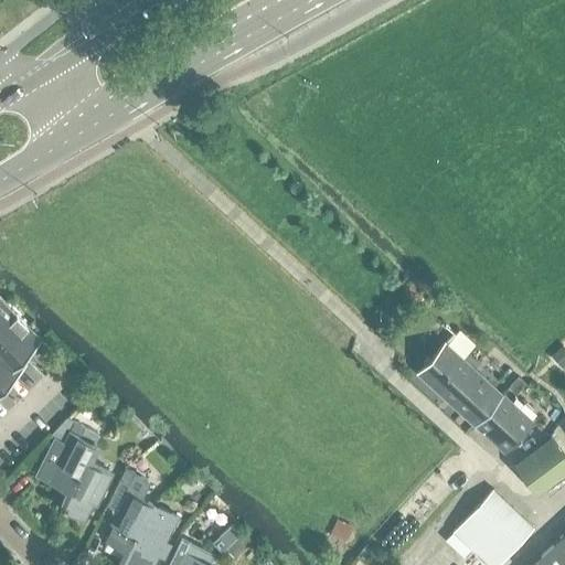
[(0,386),(25,362),(21,358),(40,340),(0,298),(0,386)]
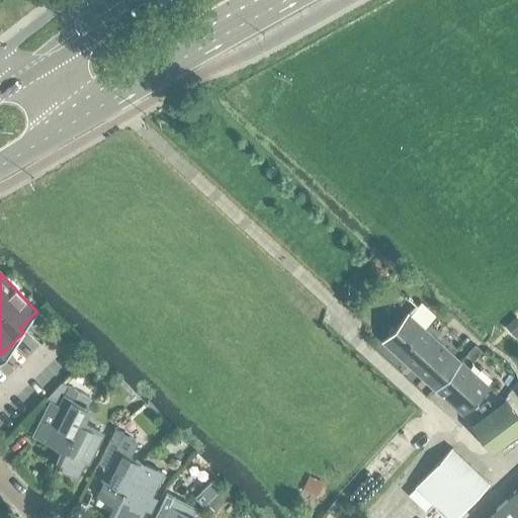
[(408,315),(382,343),(435,390),(459,361),(460,361),(408,315)]
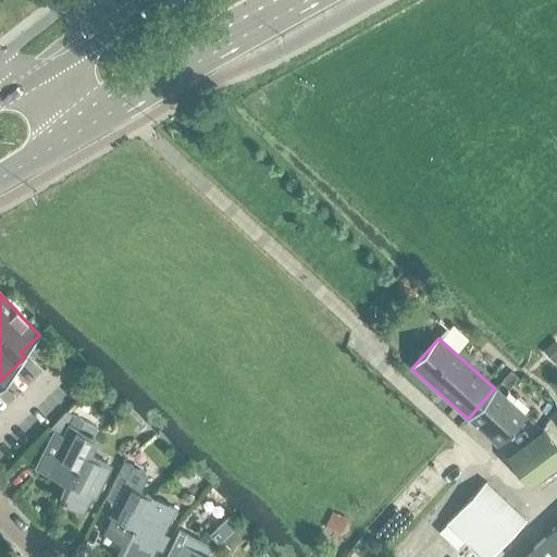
[(541,353),(549,362),(552,364),(556,358),(556,341),(555,338),(541,353)]
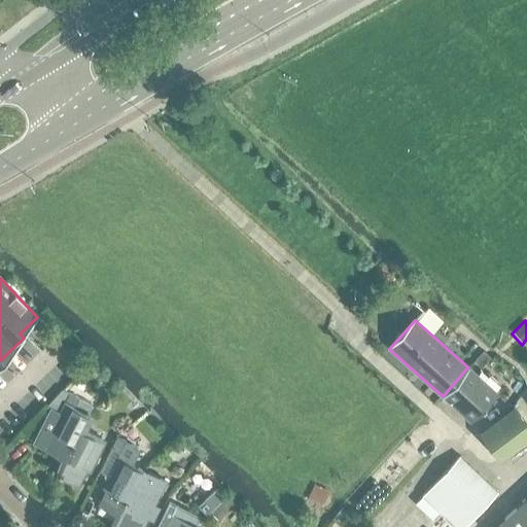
[(467,367),(443,396),(471,422),(496,393),(467,367)]
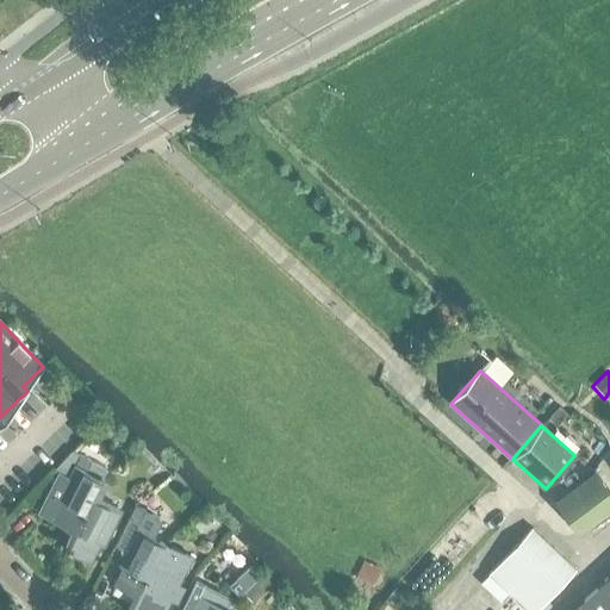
[(60,472),(39,511),(55,518),(56,517),(73,527),(73,528),(64,545),(68,547),(104,477),(107,468),(79,454),(72,450),(55,468),(60,472)]
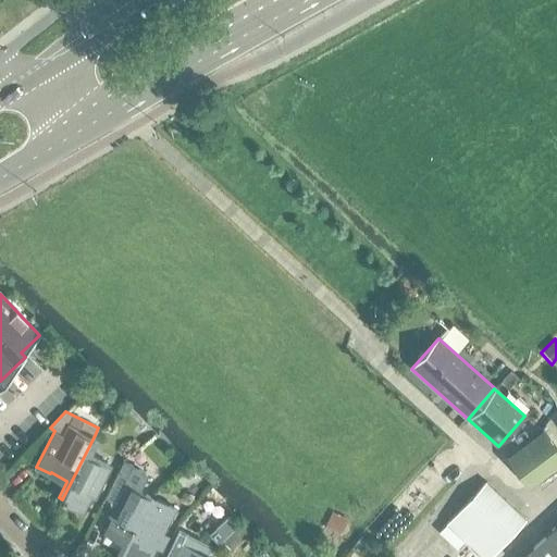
[(508,456),(530,485),(556,466),(556,448),(543,430),(508,456)]
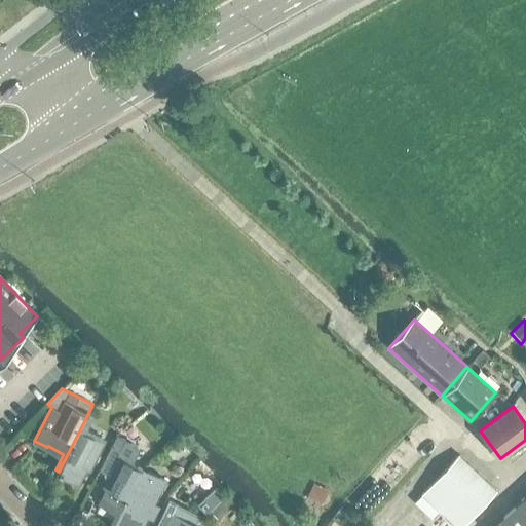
[(89,411),(59,472),(80,482),(86,468),(90,471),(107,439),(86,428),(94,413),(89,411)]
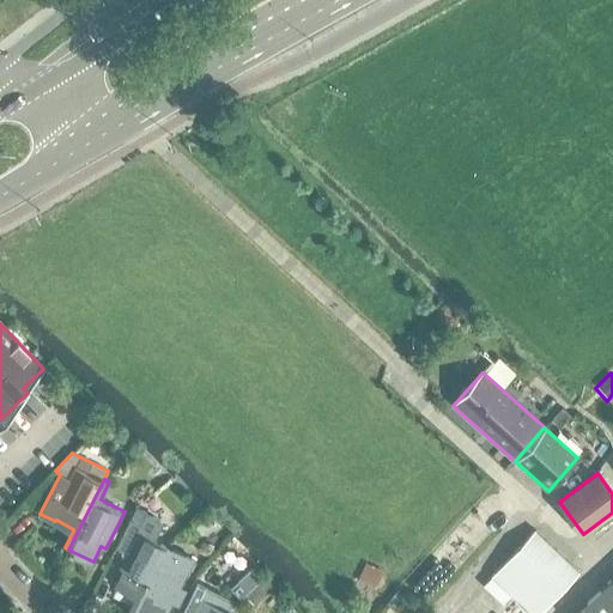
[(123,569),(115,586),(134,595),(127,612),(129,612),(131,612),(167,544),(153,538),(162,522),(137,509),(117,547),(127,552),(119,566),(123,569)]
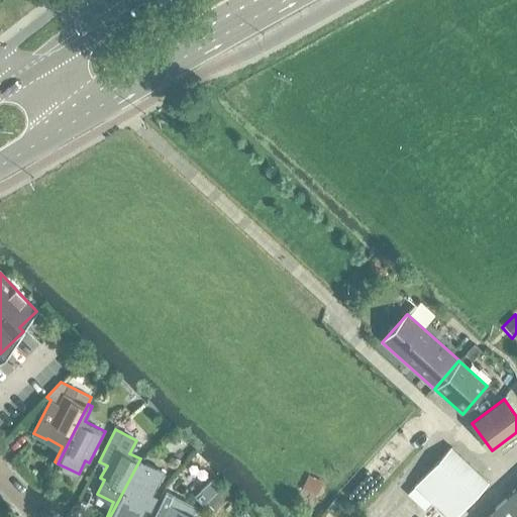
[(408,494),(425,510),(426,511),(434,504),(438,507),(430,515),(431,516),(454,516),(488,483),(451,447),(425,476),(425,477),(408,494)]
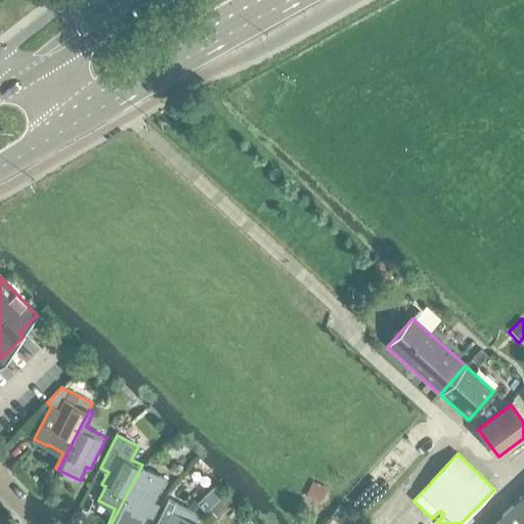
[(142,465),(112,523),(138,523),(139,523),(141,523),(142,523),(148,514),(155,516),(161,505),(155,501),(167,477),(142,465)]
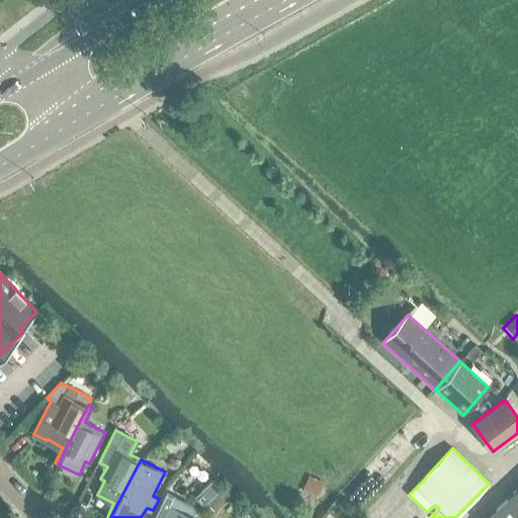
[(220,489),(209,478),(190,495),(201,507),(206,502),(220,489)]
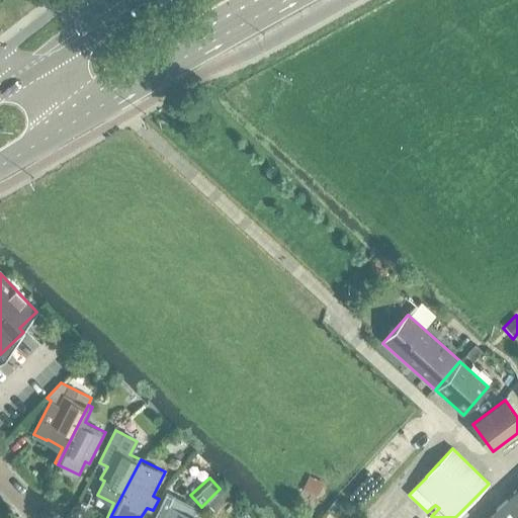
[(517,517),(517,490),(488,517),(517,517)]
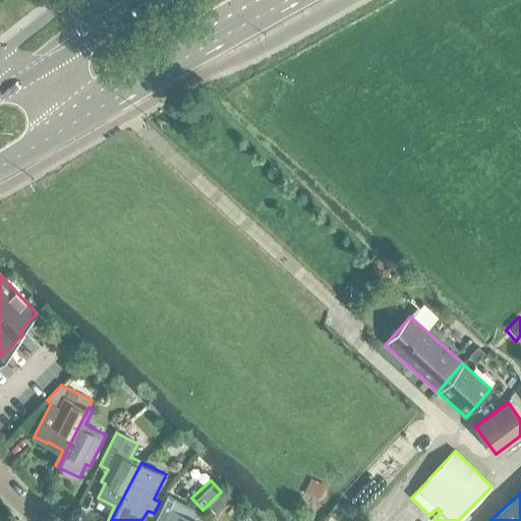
[(190,520),(192,517),(199,511),(173,498),(169,507),(161,520),(190,520)]
